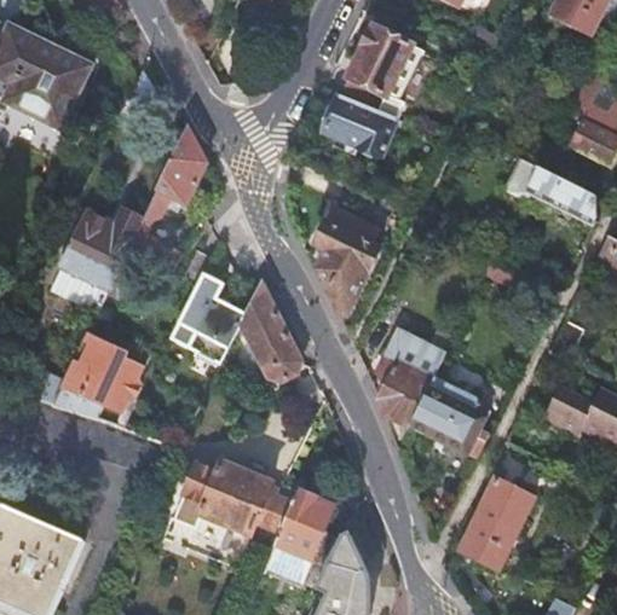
[(600,19),(611,25),(616,12),(616,3),(611,0),(558,0),(551,16),(592,35),(600,19)]
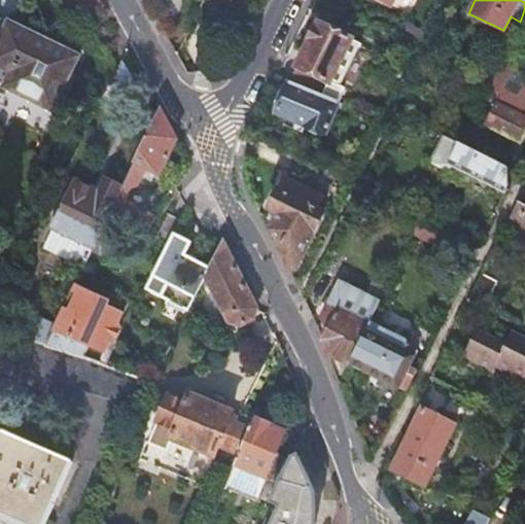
[(0,82),(51,107),(76,55),(7,22),(0,37),(0,82)]
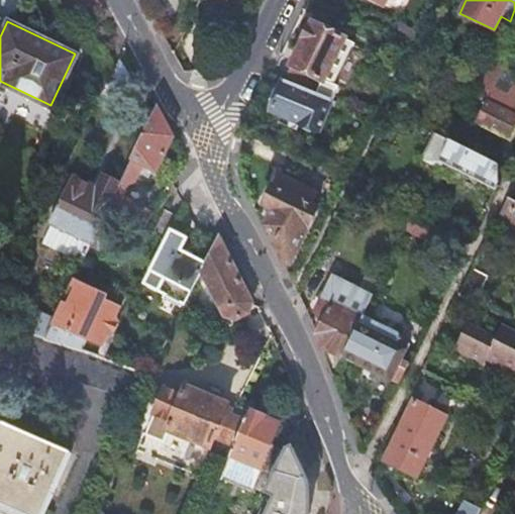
[(312,21),(285,78),(314,91),(320,79),(323,80),(327,73),(341,42),(344,37),(312,21)]
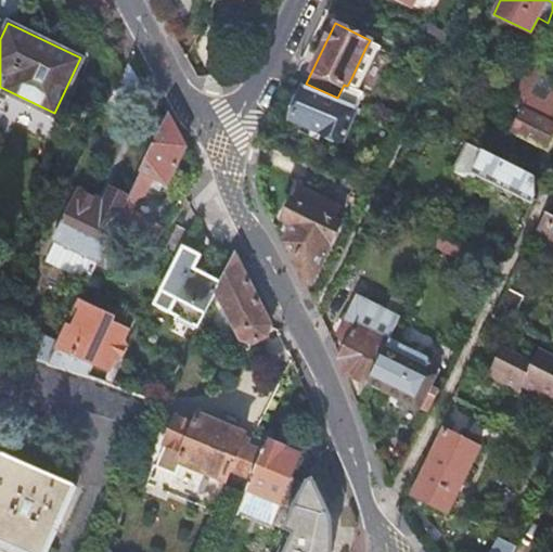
[(367,46),(351,78),(360,82),(375,50),(367,46)]
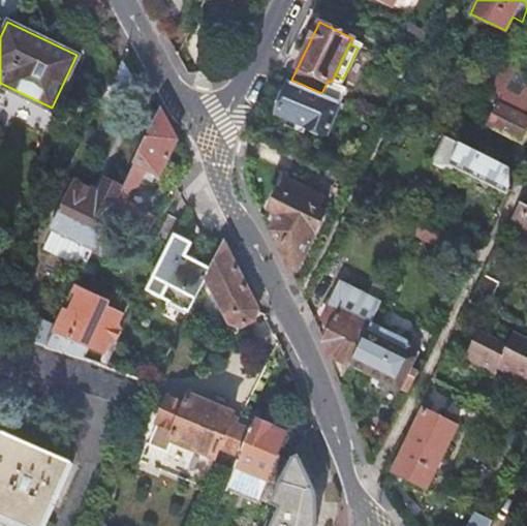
[(526,78),(520,92),(504,85),(497,100),(498,101),(488,120),(524,138),(526,130),(526,78)]
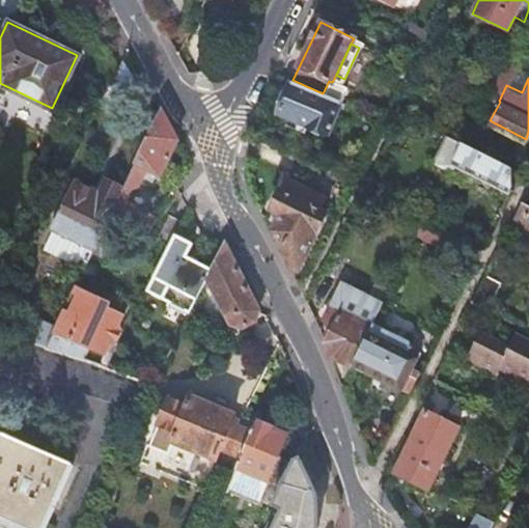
[(323,93),(293,80),(278,112),(328,133),(341,101),(323,93)]
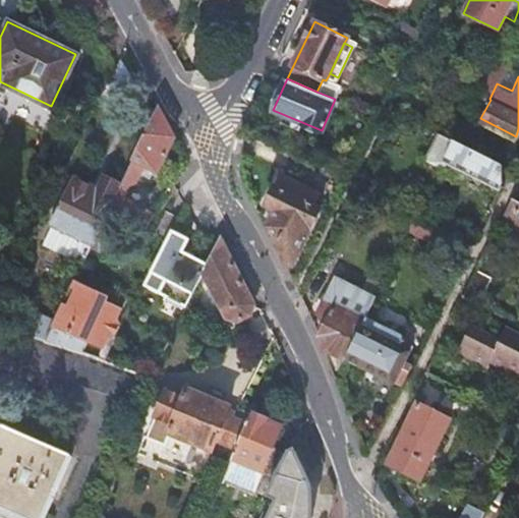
[(173,137),(156,106),(130,161),(129,160),(118,184),(124,187),(134,181),(139,172),(148,176),(151,170),(156,172),(173,137)]
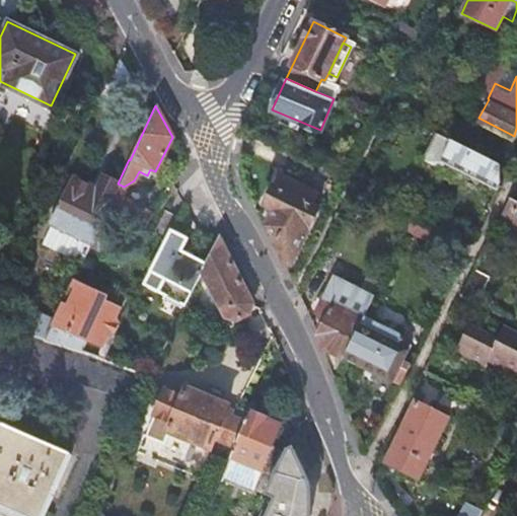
[(500,178),(501,165),(501,163),(451,139),(441,160),(496,188),(500,178)]
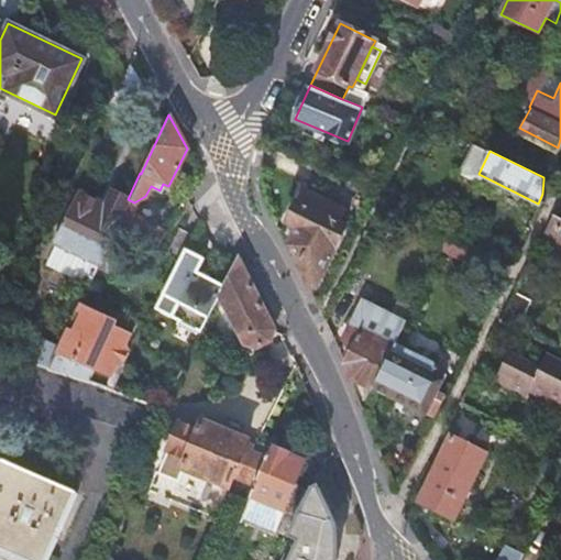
[(287,246),(307,285),(316,285),(345,224),(336,219),(342,206),(303,186),(286,220),(297,226),(287,246)]
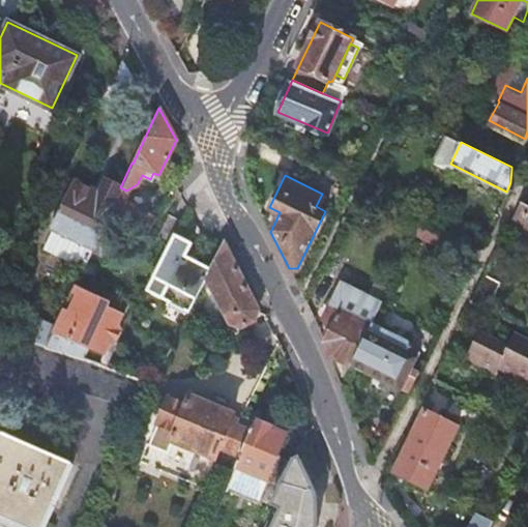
[(112,205),(120,187),(104,180),(98,193),(76,181),(54,228),(92,246),(96,237),(106,218),(110,210),(112,205)]
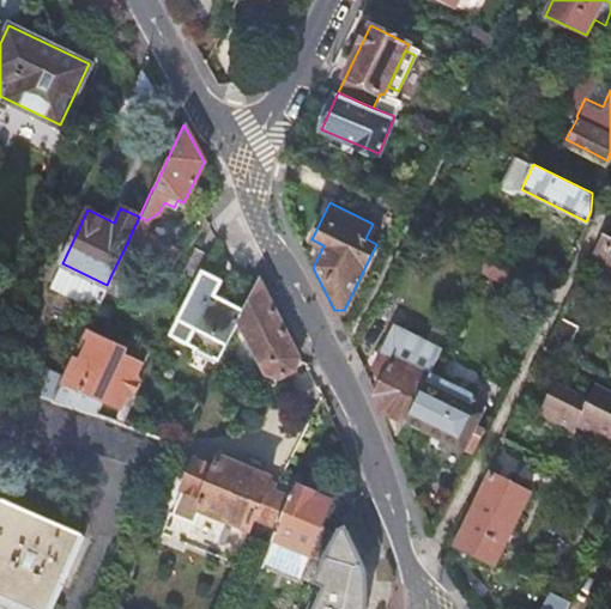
[(610,237),(602,232),(590,257),(610,267),(610,237)]
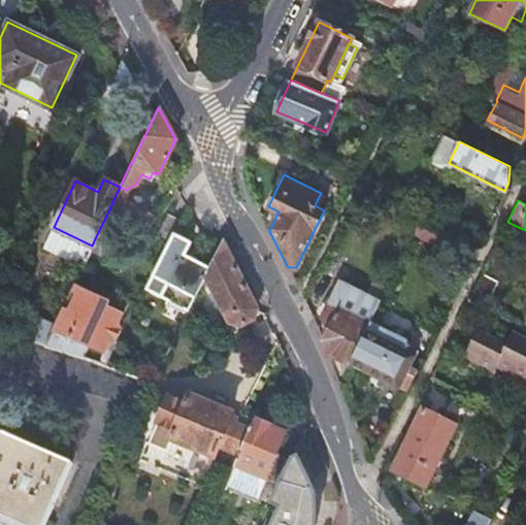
[(144,231),(151,220),(121,203),(119,207),(116,214),(119,216),(144,231)]
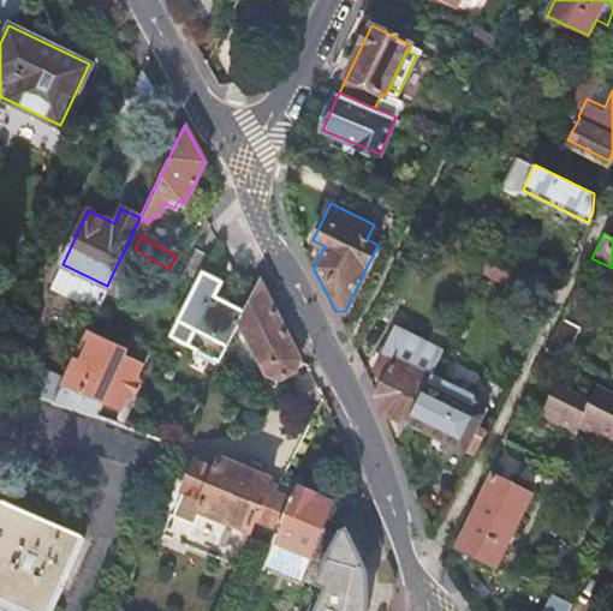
[(135,249),(138,241),(130,238),(128,244),(135,249)]
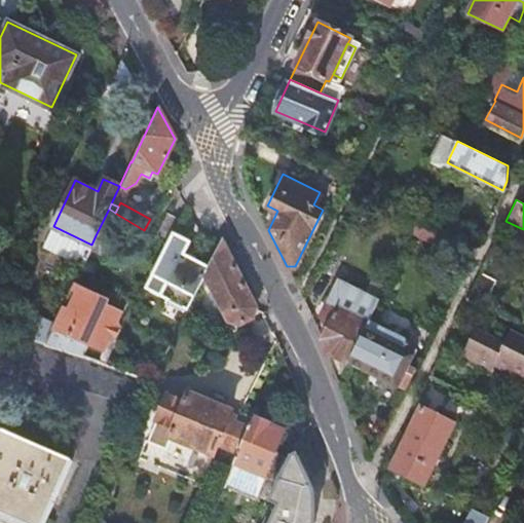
[(115,222),(118,215),(115,213),(109,209),(105,217),(115,222)]
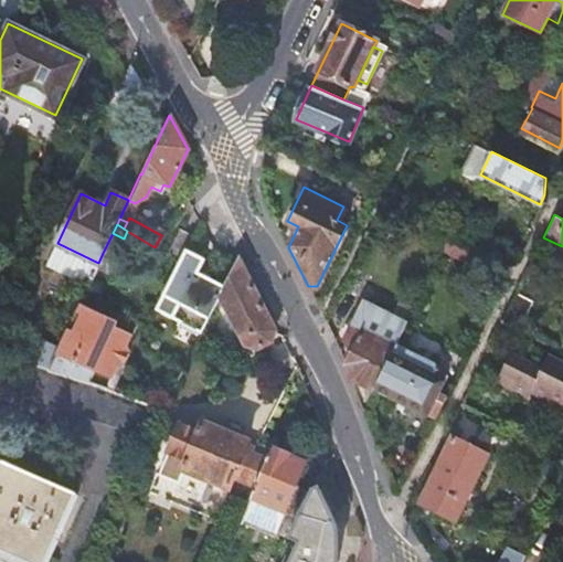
[(200,331),(201,327),(212,306),(212,305),(218,293),(221,286),(195,273),(202,258),(186,250),(192,236),(177,230),(165,254),(178,262),(155,308),(200,331)]
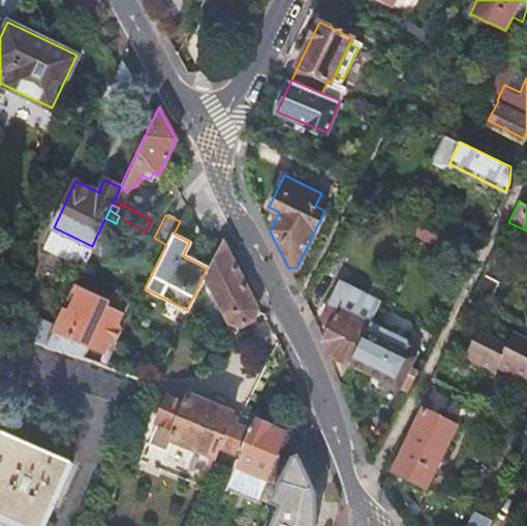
[(116,223),(105,218),(96,237),(106,242),(116,223)]
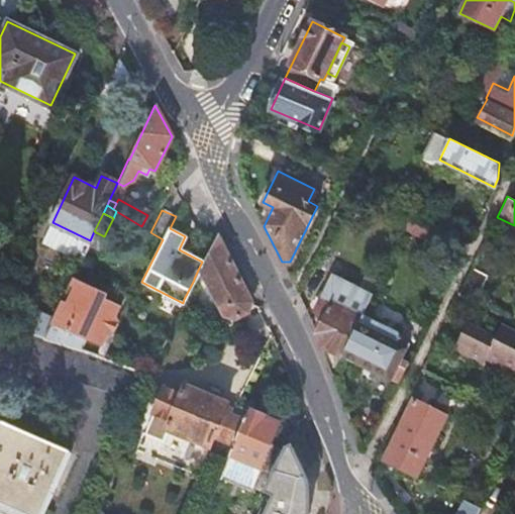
[(442,229),(410,213),(404,227),(435,243),(442,229)]
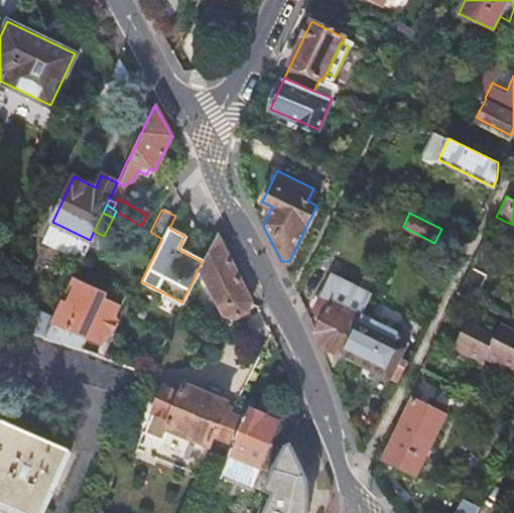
[(216,234),(207,251),(202,261),(199,267),(222,314),(232,317),(245,312),(251,301),(216,234)]
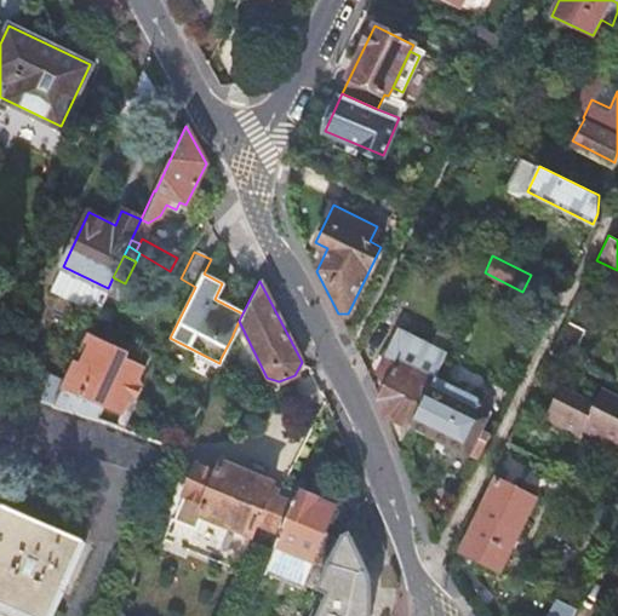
[(566,321),(550,352),(567,361),(584,329),(566,321)]
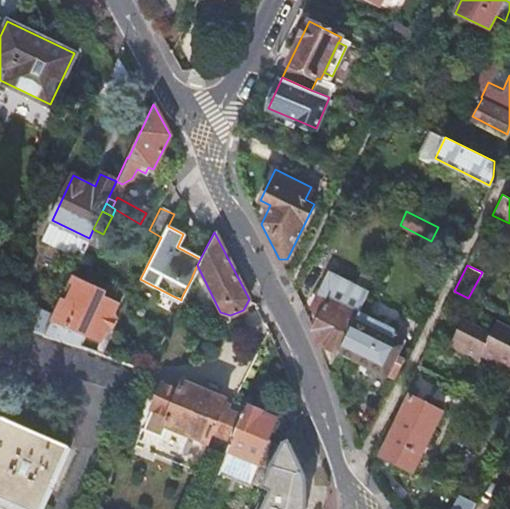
[(313,330),(318,343),(338,352),(358,312),(369,288),(329,269),(318,293),(311,307),(316,316),(319,318),(313,330)]
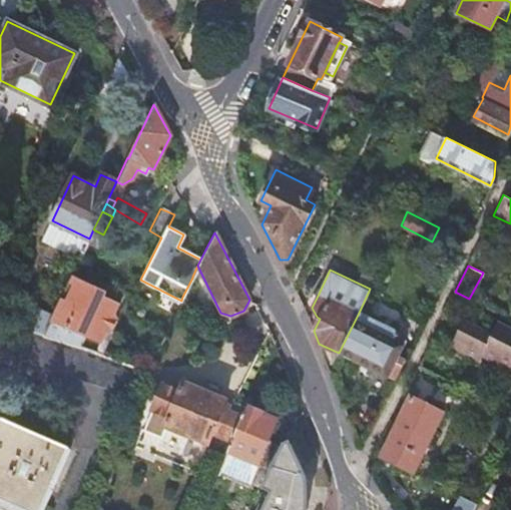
[(54,336),(95,351),(119,302),(103,295),(105,290),(72,274),(47,327),(45,332),(54,336)]
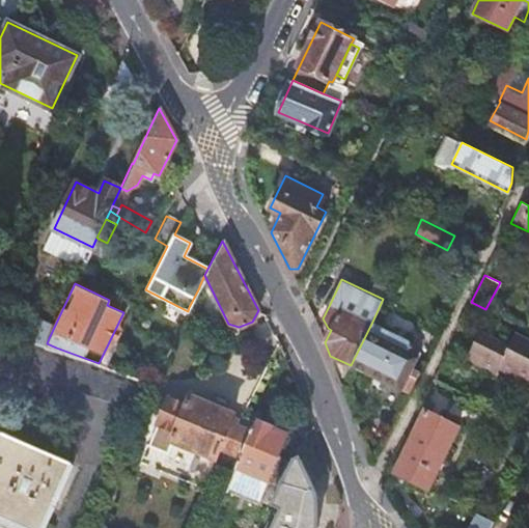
[(479,313),(468,308),(465,314),(475,321),(479,313)]
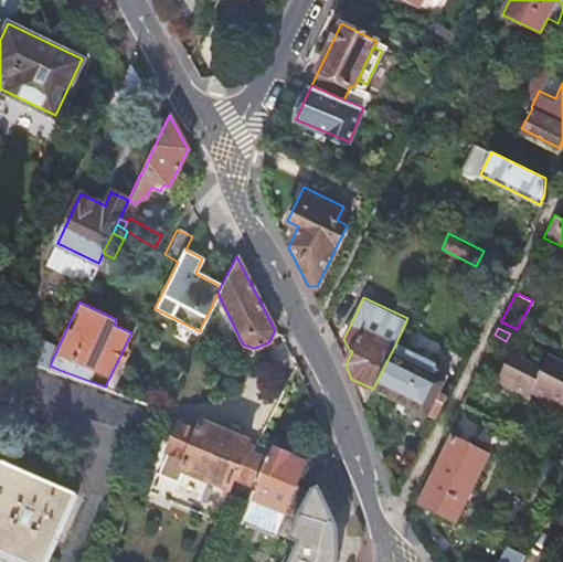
[(395,345),(373,389),(428,414),(428,413),(435,416),(446,393),(439,390),(447,374),(434,368),(436,363),(395,345)]
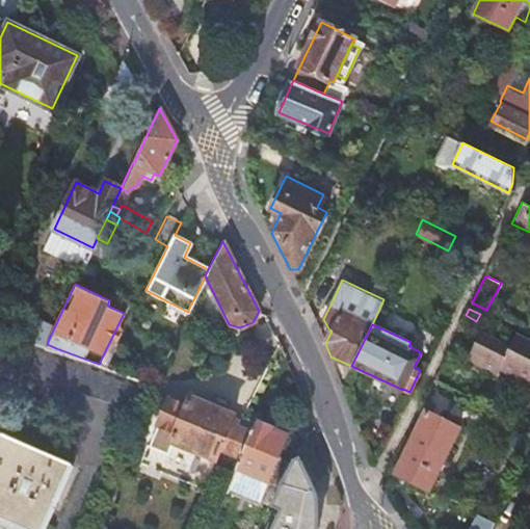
[(529,379),(529,339),(515,333),(509,346),(480,332),(466,360),(496,375),(500,366),(529,379)]
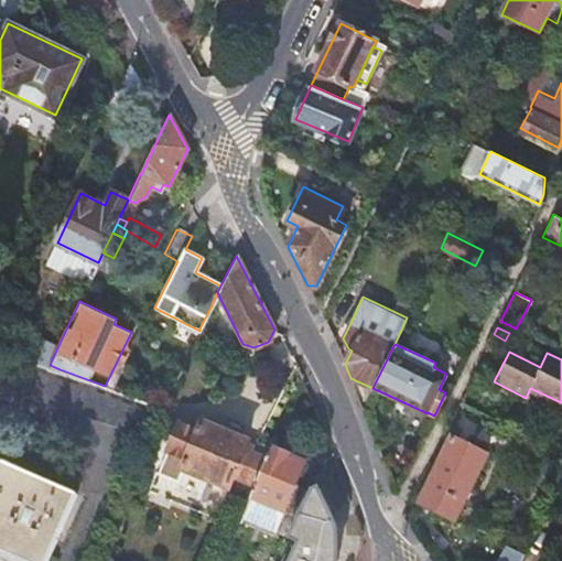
[(182,466),(227,484),(231,472),(248,478),(259,453),(242,446),(246,438),(201,418),(196,427),(177,419),(157,470),(175,477),(182,466)]
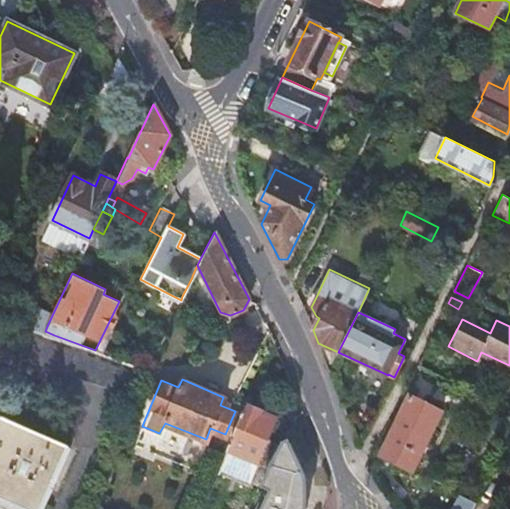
[(410,394),(380,455),(411,471),(441,411),(410,394)]
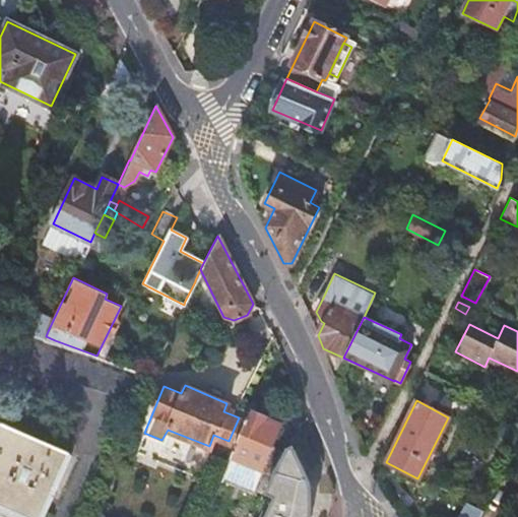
[(249,408),(248,409),(230,454),(261,466),(283,411),(265,404),(261,414),(249,408)]
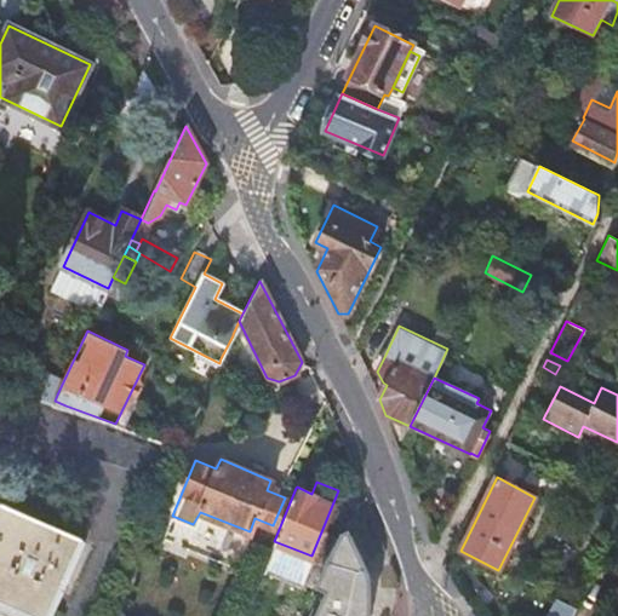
[(0,615),(44,615),(79,539),(0,505),(0,615)]
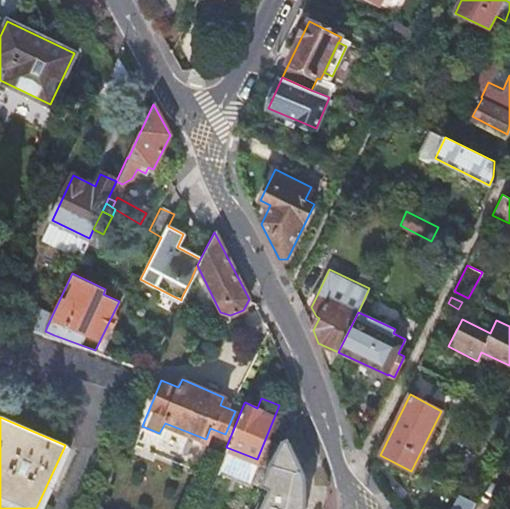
[(288,441),(282,442),(261,486),(271,490),(265,504),(258,501),(254,508),(302,508),(303,473),(288,441)]
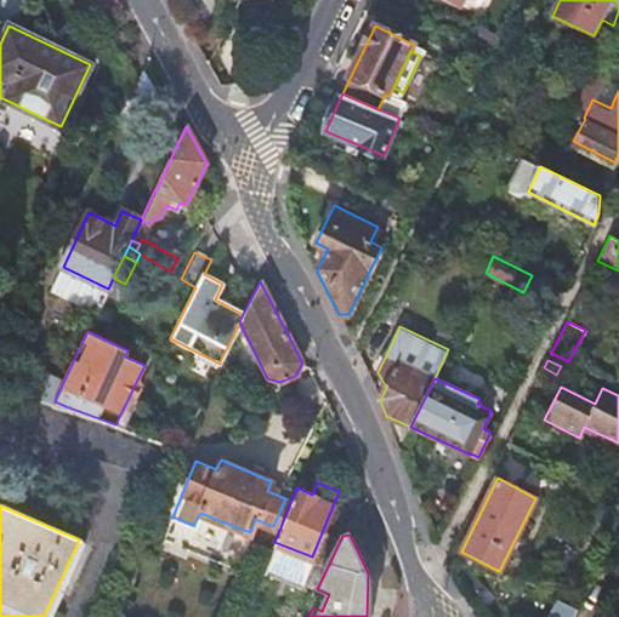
[(564,616),(574,604),(562,596),(549,616),(564,616)]
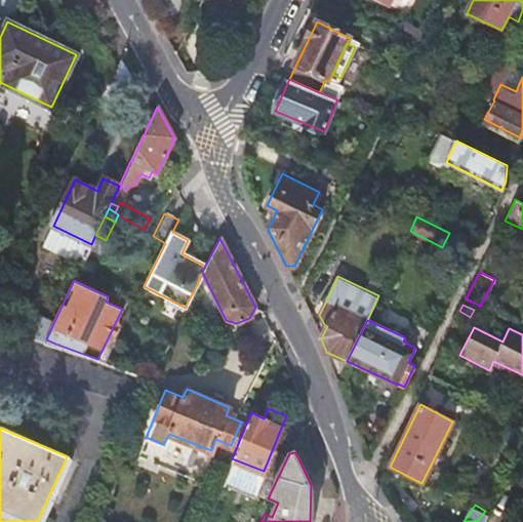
[(237,508),(230,521),(252,521),(255,517),(237,508)]
